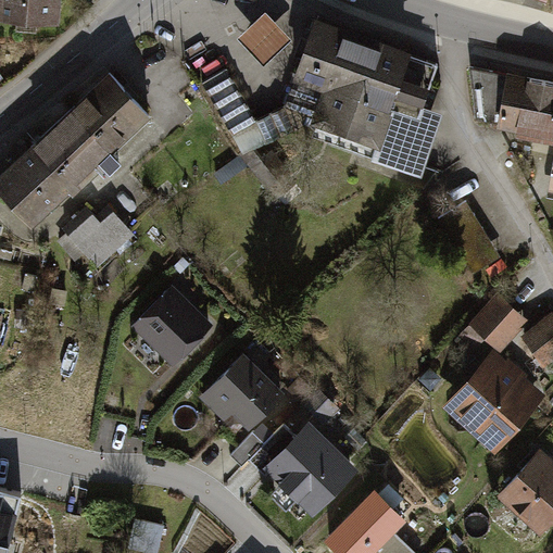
[(51,0),(0,0),(0,22),(50,26),(51,0)]
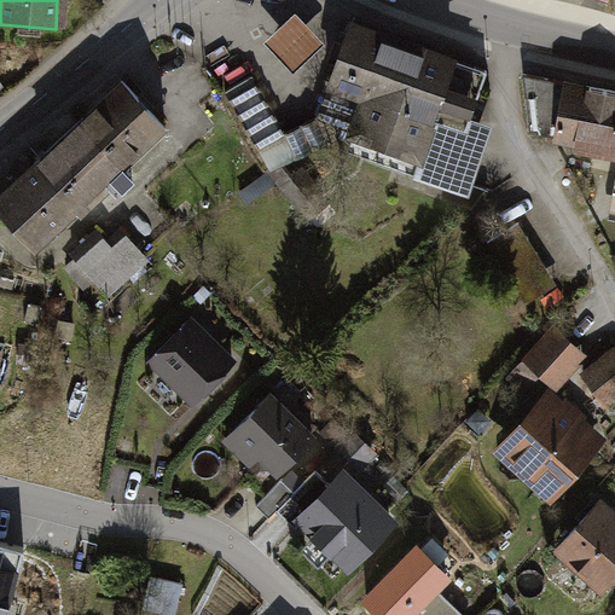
[(299,15),(268,44),(296,74),(326,45),(299,15)]
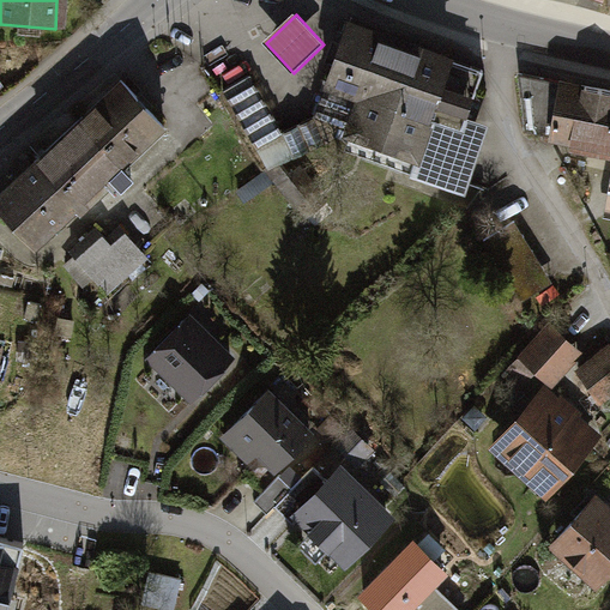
[(478,77),(342,30),(322,86),(366,101),(351,143),(408,162),(423,116),(460,130),(478,77)]
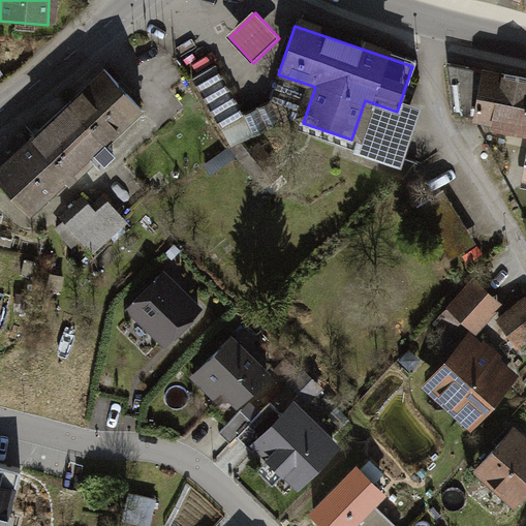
[(99,73),(63,106),(102,148),(137,116),(99,73)]
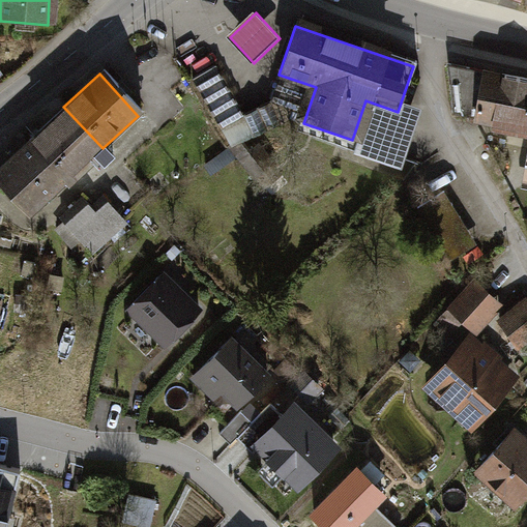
[(526,82),(476,75),(469,126),(526,135),(526,82)]
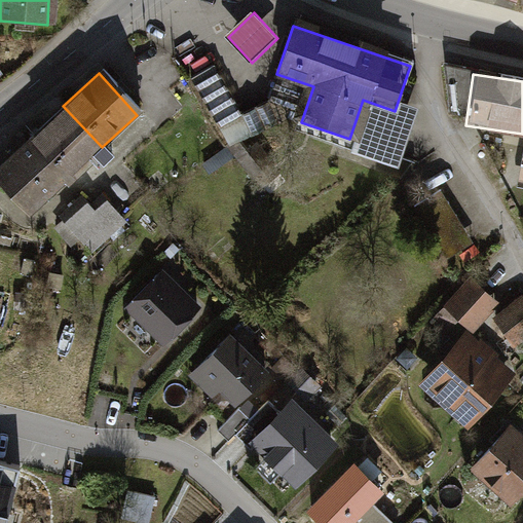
[(59,108),(0,162),(0,186),(27,216),(98,149),(59,108)]
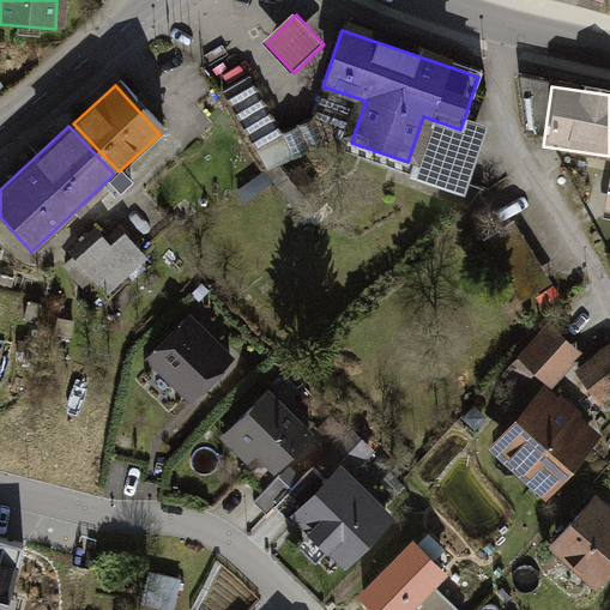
[(97,236),(71,258),(98,289),(134,257),(119,239),(108,248),(97,236)]
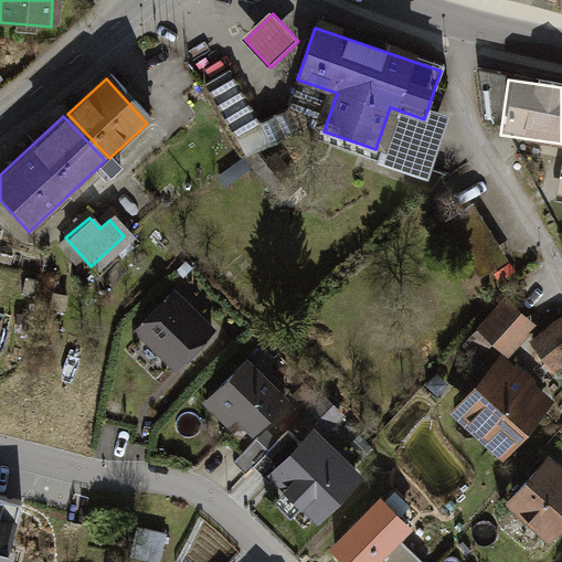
[(511,308),(484,338),(507,360),(534,330),(511,308)]
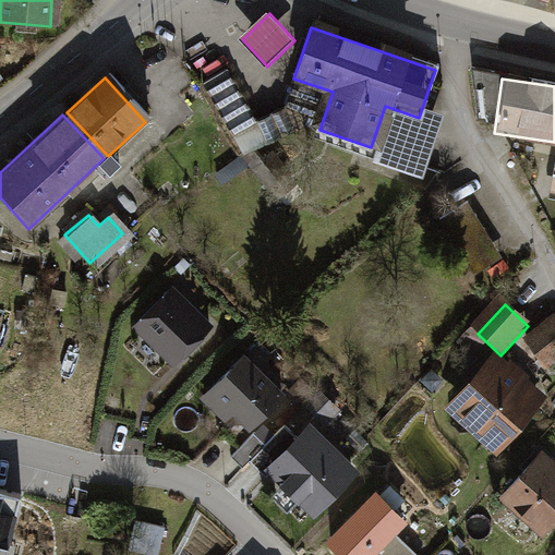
[(205,353),(165,313),(124,353),(166,394),(205,353)]
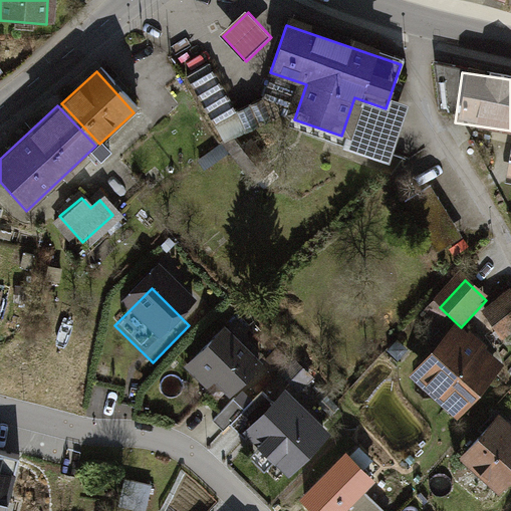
[(501,337),(510,329),(510,289),(482,309),(501,337)]
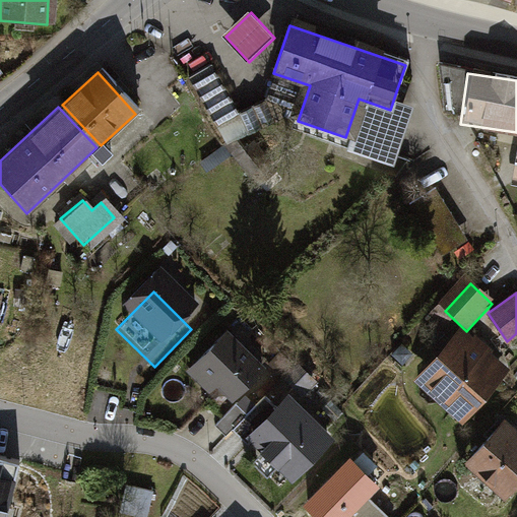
[(466,331),(419,380),(461,419),(508,372),(466,331)]
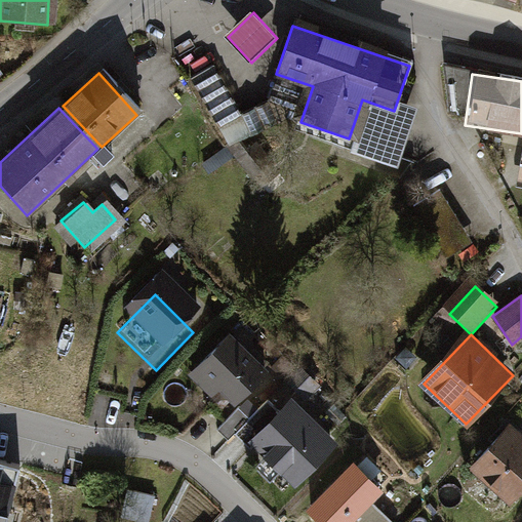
[(256,376),(227,348),(197,377),(227,406),(256,376)]
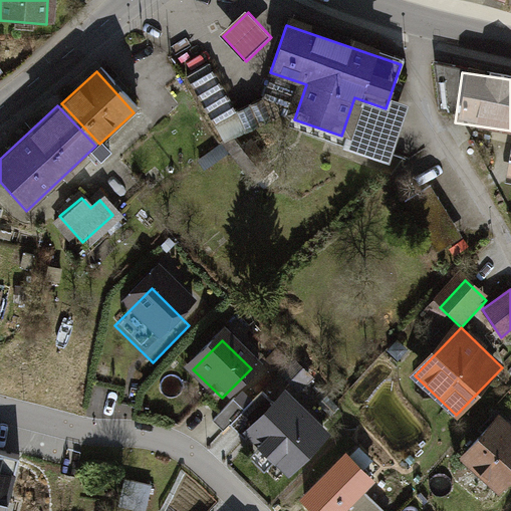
[(326,439),(286,398),(247,435),(286,476),(326,439)]
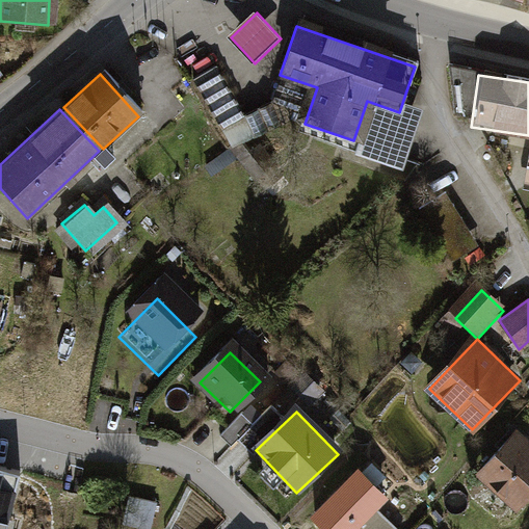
[(528,455),(510,439),(478,473),(516,509),(528,495),(528,455)]
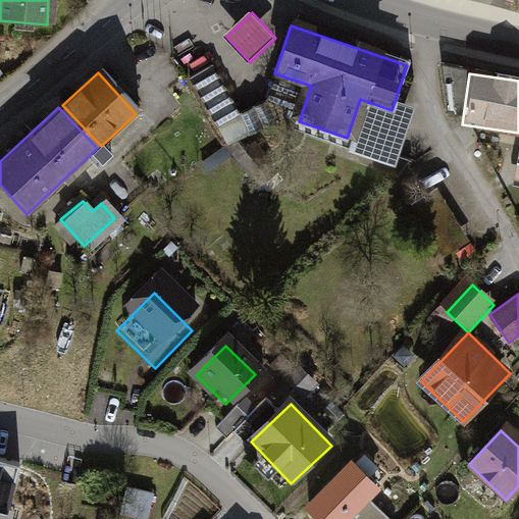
[(349,518),(380,488),(352,459),(307,502),(322,518),(349,518)]
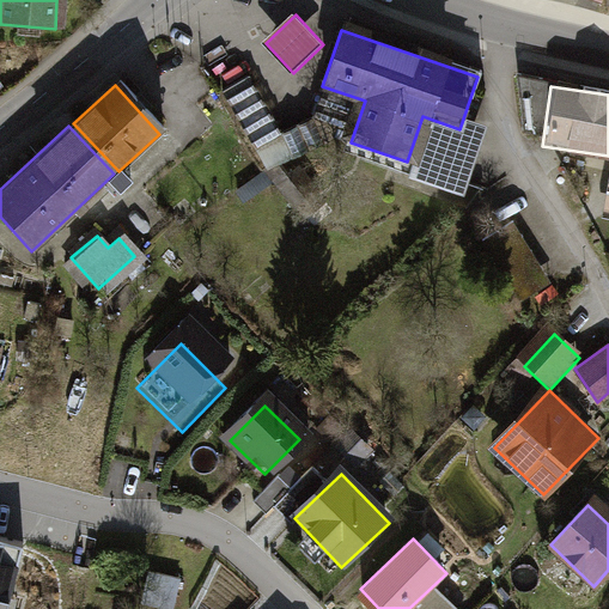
[(7,608),(22,549),(0,543),(0,608),(7,608)]
